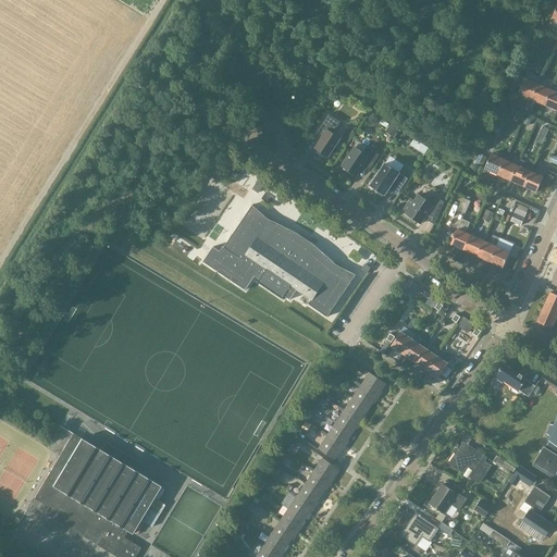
[(532,99),(539,84),(524,78),(518,94),(532,99)]
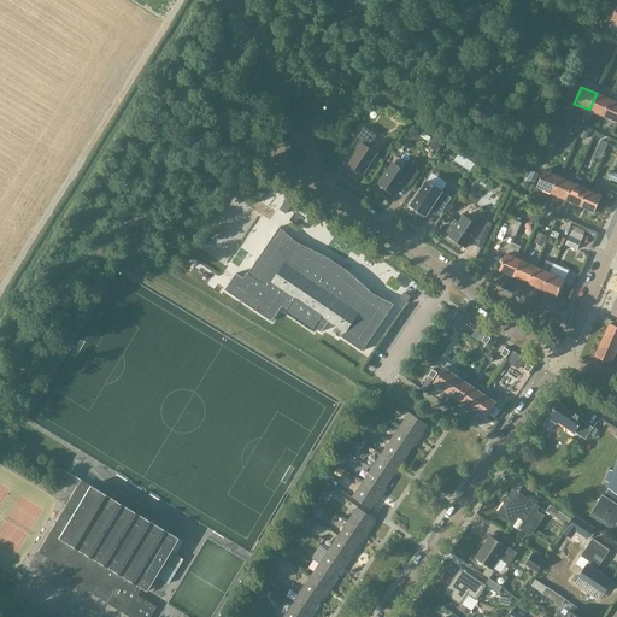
[(604,116),(610,99),(597,93),(589,110),(604,116)]
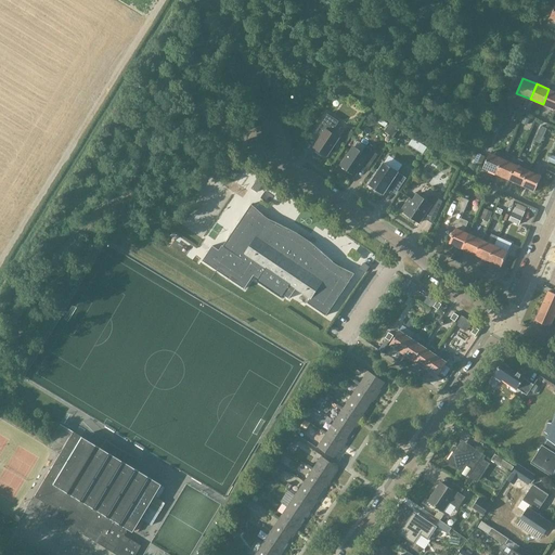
[(554,110),(554,91),(549,89),(543,104),(554,110)]
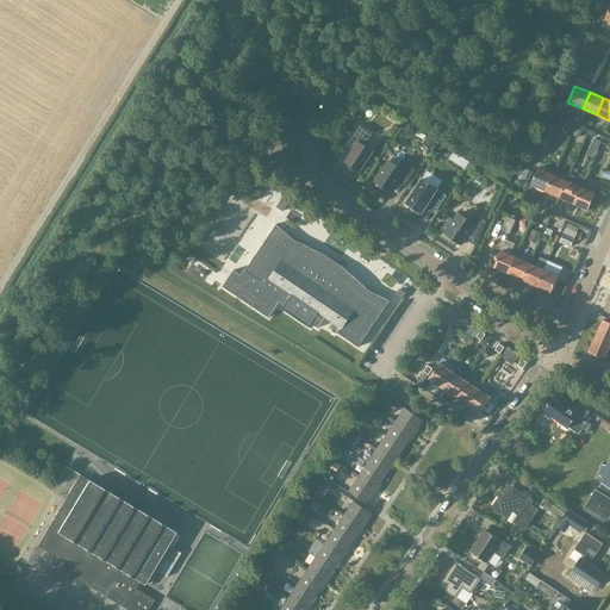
[(350,101),(347,112),(356,117),(361,106),(350,101)]
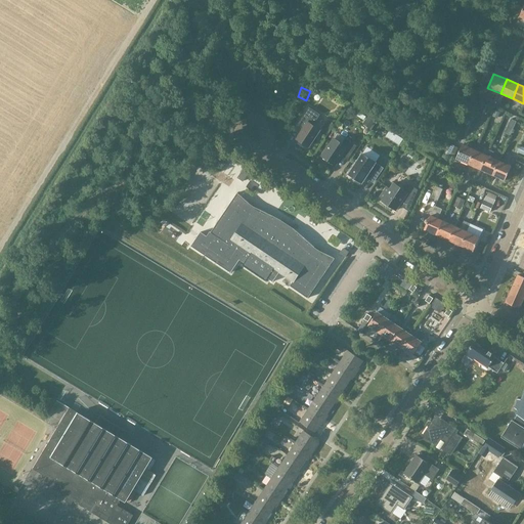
[(309,107),(298,124),(304,128),(297,139),(299,141),(298,142),(304,146),(306,145),(308,147),(319,130),(313,125),(320,115),(309,107)]
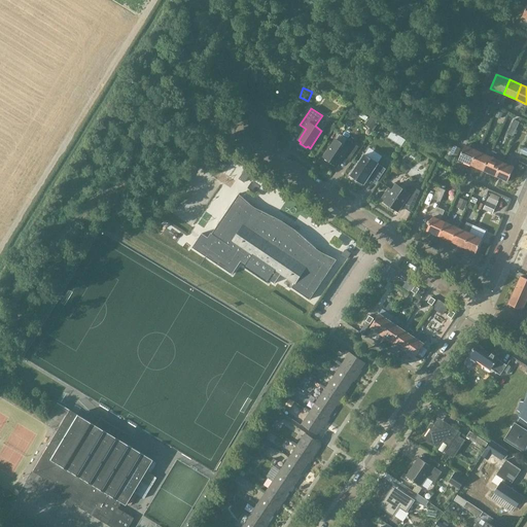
[(355,112),(353,116),(361,121),(364,117),(355,112)]
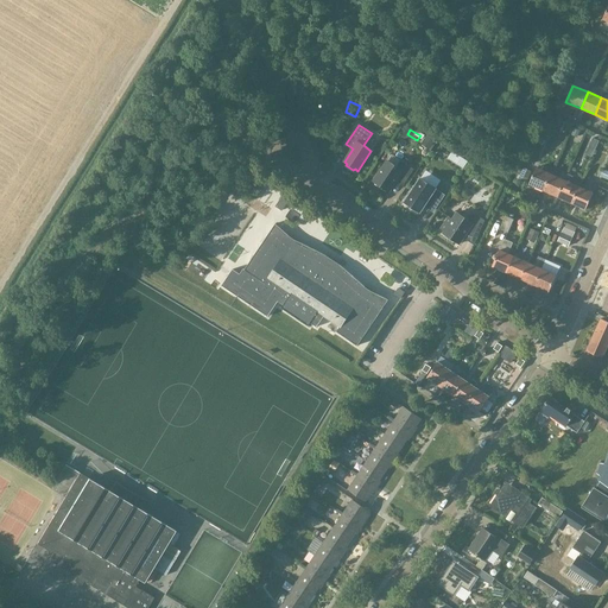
[(417,146),(423,151),(429,141),(423,137),(417,146)]
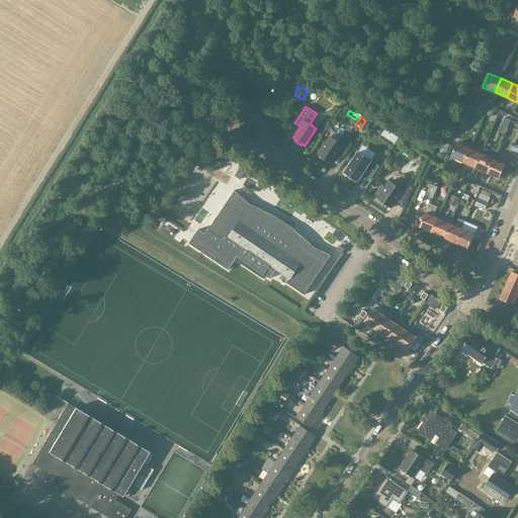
[(493,141),(499,143),(508,122),(502,120),(493,141)]
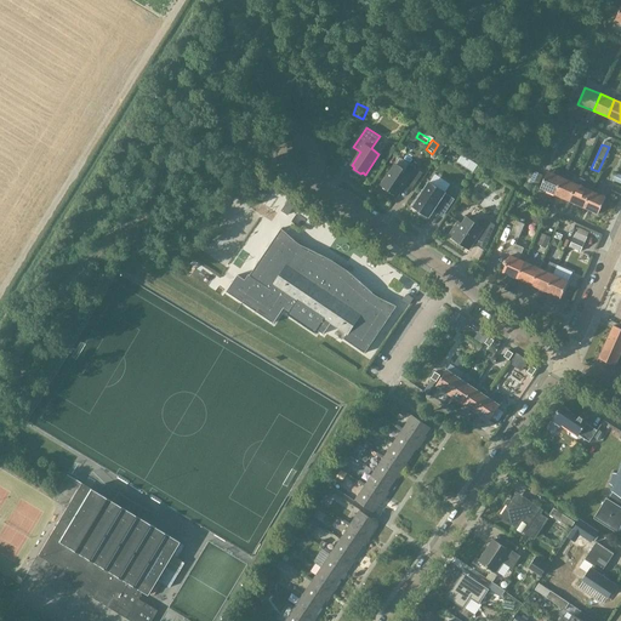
[(610,155),(620,160),(620,157),(620,148),(614,147),(610,155)]
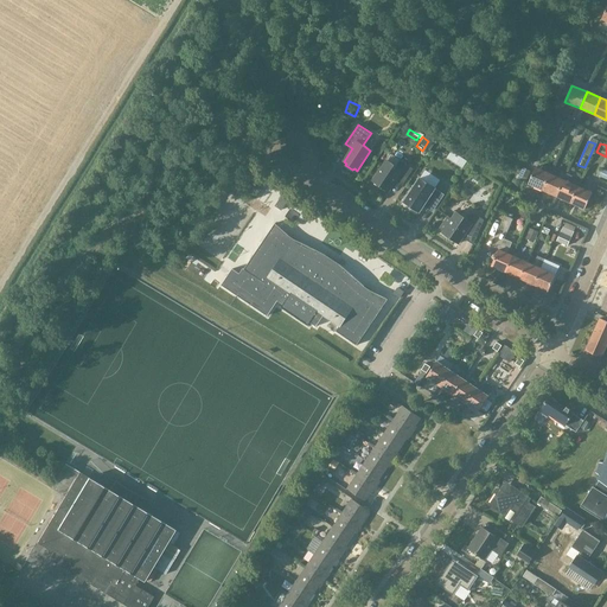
[(406,180),(413,168),(400,160),(396,166),(387,160),(374,181),(388,191),(397,176),(406,180)]
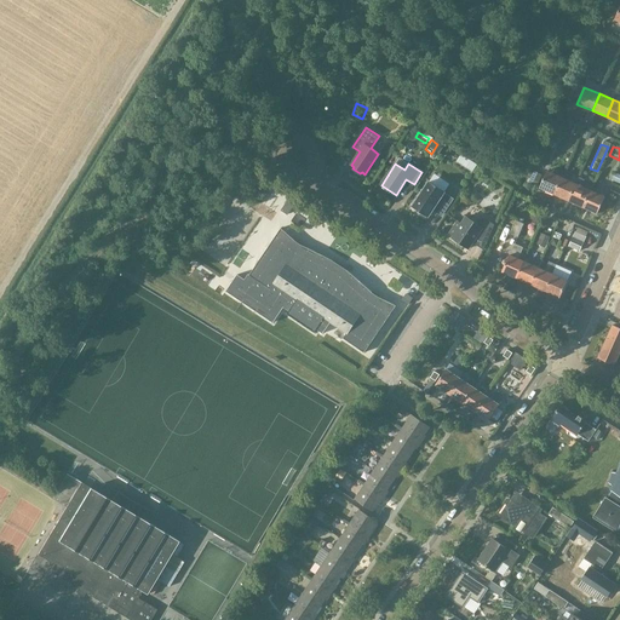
[(555,194),(562,178),(546,171),(539,188),(555,194)]
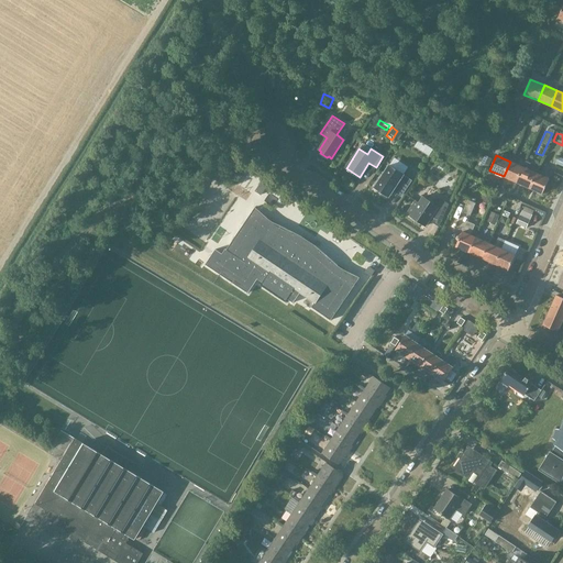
[(517,183),(523,167),(510,162),(504,176),(517,183)]
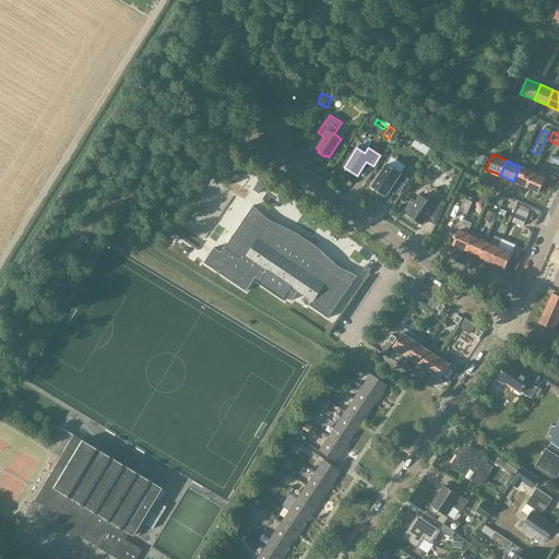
[(387,164),(372,186),(379,190),(378,192),(383,195),(384,194),(385,195),(391,188),(400,193),(408,179),(401,174),(387,164)]
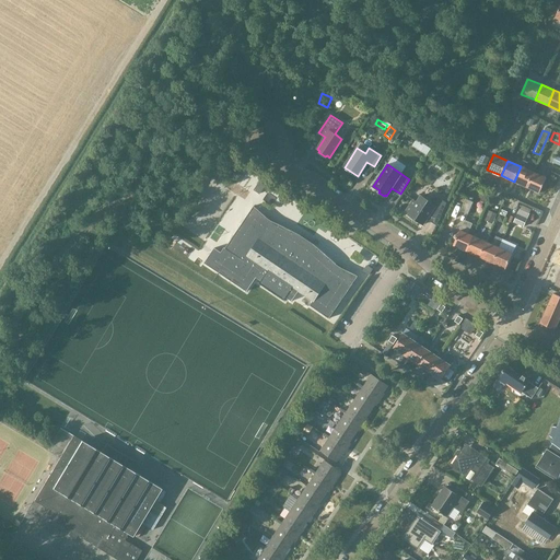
[(526,187),(534,172),(521,166),(514,182),(526,187)]
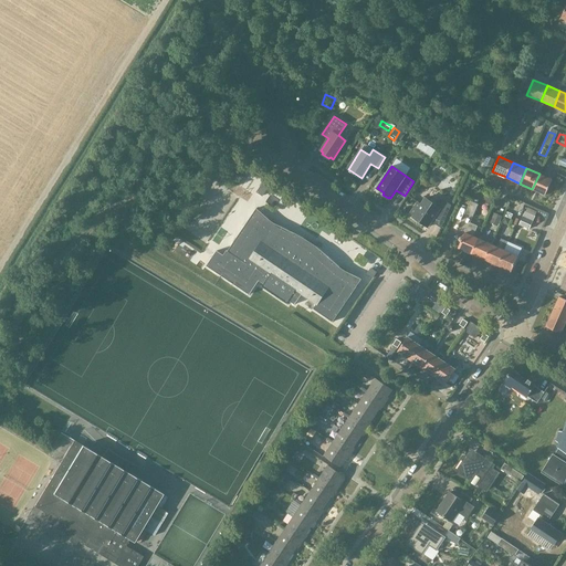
[(540,174),(532,189),(546,195),(553,179),(540,174)]
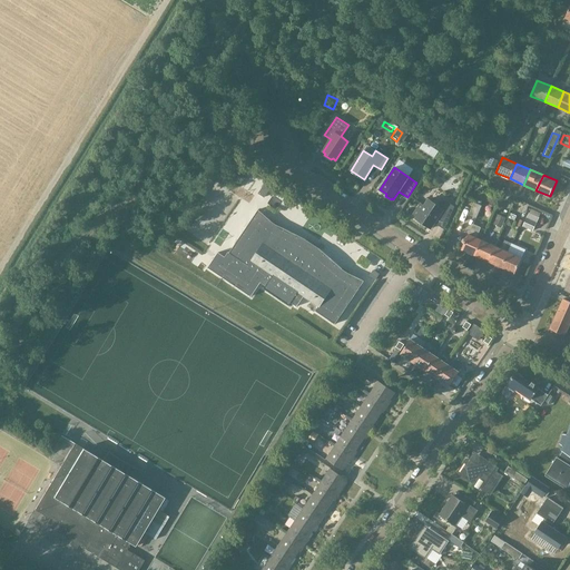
[(272,186),(266,183),(258,194),(264,197),(272,186)]
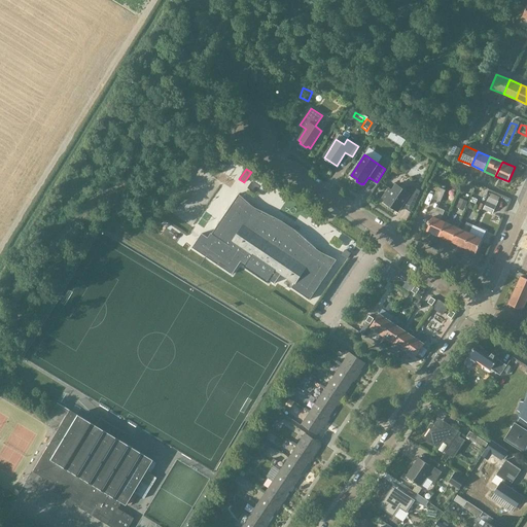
[(413,208),(420,190),(409,183),(405,190),(396,184),(392,190),(389,188),(382,198),(385,201),(384,202),(398,211),(405,202),(413,208)]
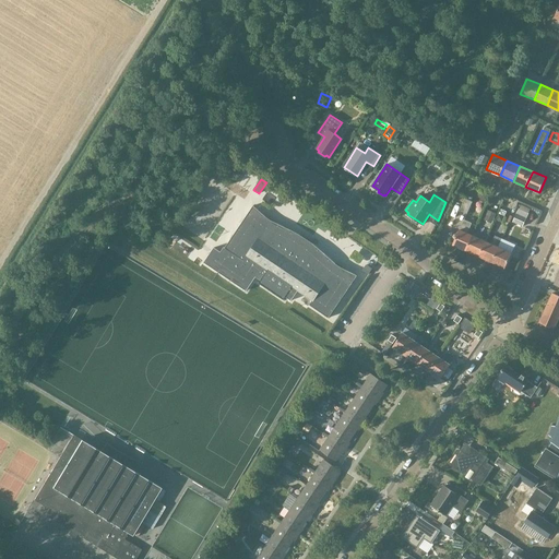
[(460,211),(466,214),(473,202),(465,198),(460,211)]
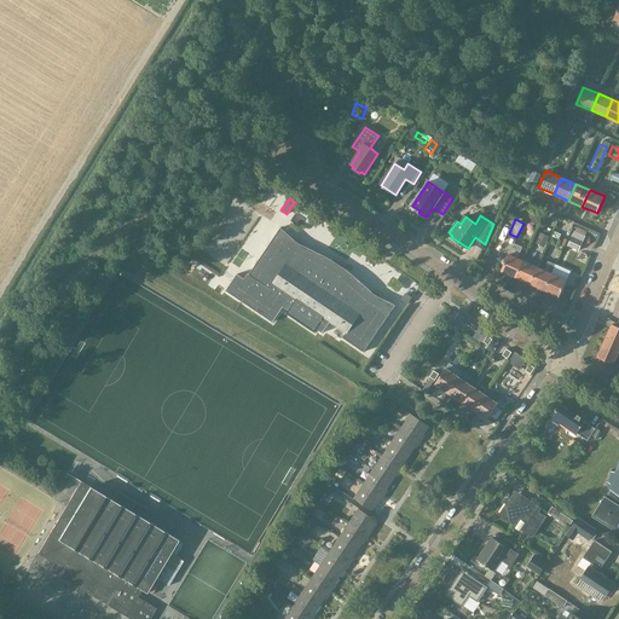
[(342,337),(364,352),(395,305),(377,296),(372,293),(346,270),(331,260),(300,244),(295,242),(281,229),(246,281),(237,275),(226,290),(272,322),(283,307),(289,311),(287,313),(285,312),(285,313),(314,333),(316,331),(314,331),(316,329),(322,333),(330,322),(346,333),(342,337)]
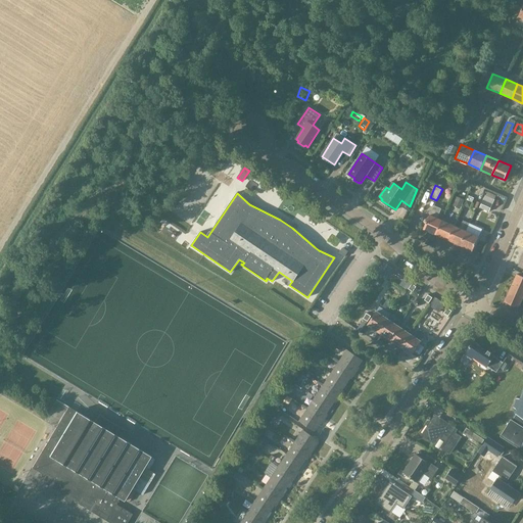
[(459,211),(463,202),(455,199),(452,208),(459,211)]
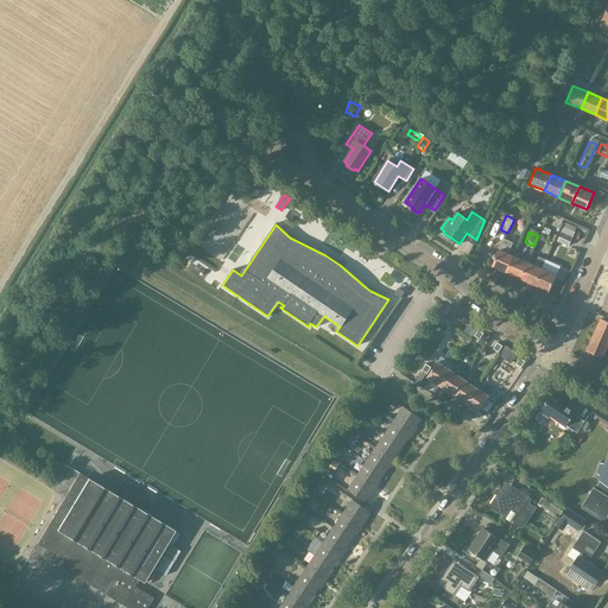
[(571,239),(559,234),(557,241),(568,246),(571,239)]
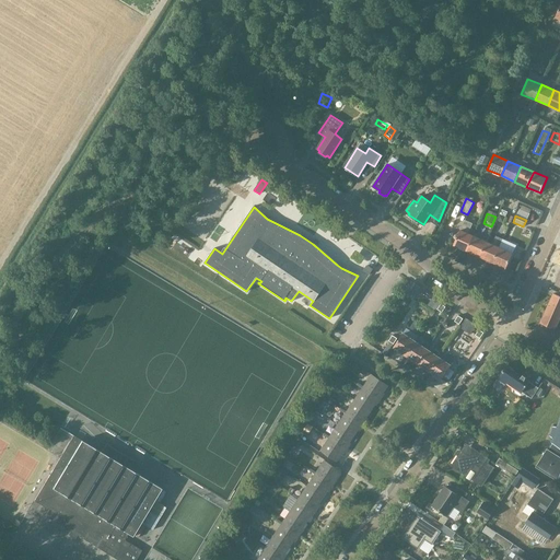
[(467,234),(473,223),(464,220),(453,245),(467,252),(474,236),(467,234)]
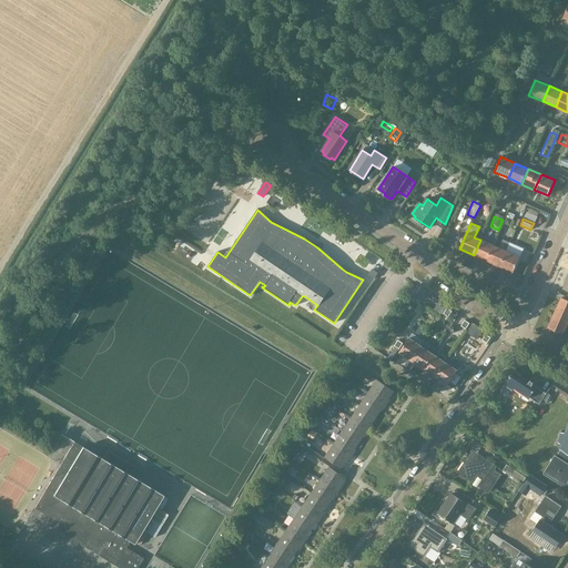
[(499,266),(506,251),(509,245),(496,239),(493,245),(486,261),(499,266)]
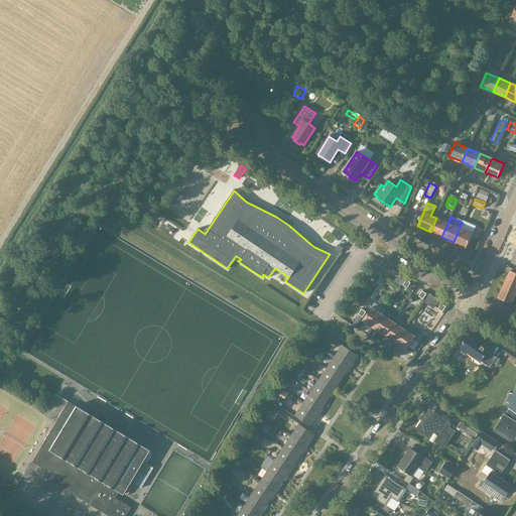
[(441,237),(447,223),(436,218),(430,232),(441,237)]
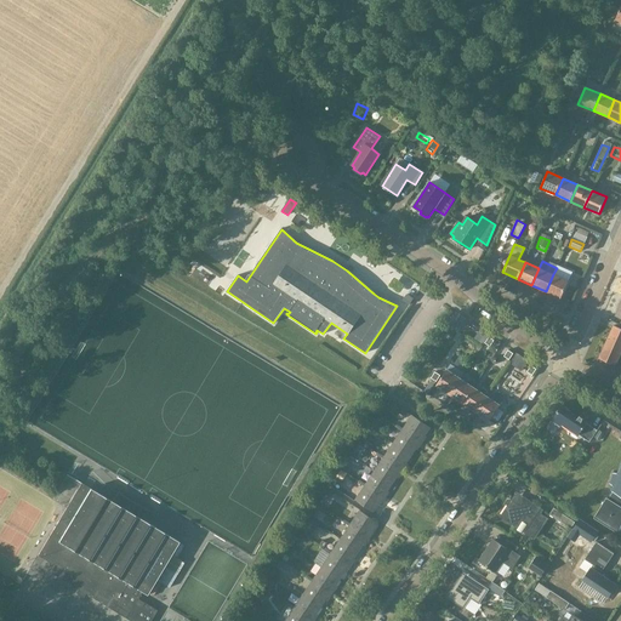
[(553,274),(546,291),(562,297),(569,281),(553,274)]
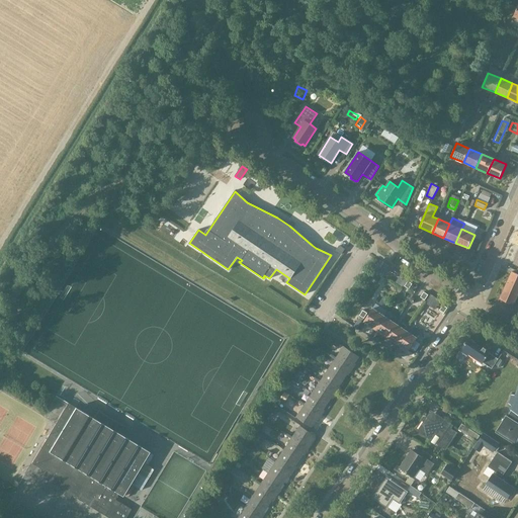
[(341,254),(344,249),(339,246),(336,251),(341,254)]
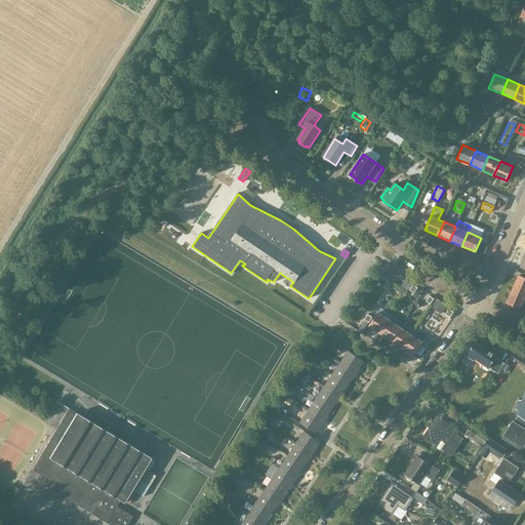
[(512,306),(520,309),(524,296),(524,278),(519,275),(507,303),(512,306)]
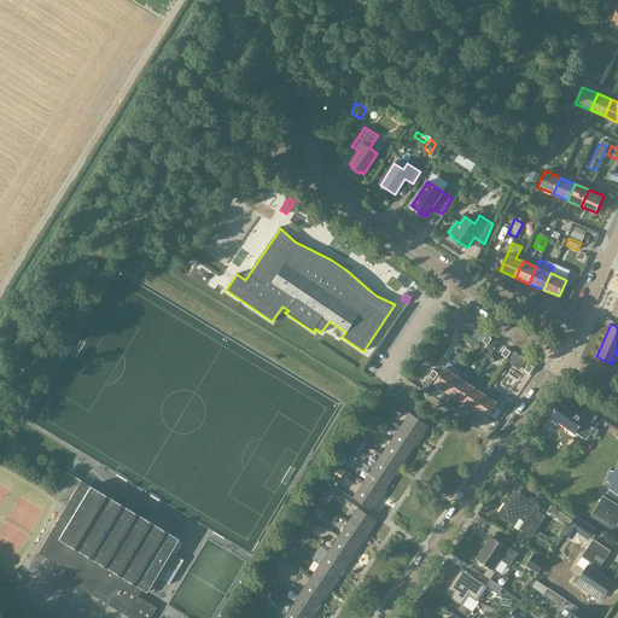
[(436,340),(443,345),(450,334),(443,331),(436,340)]
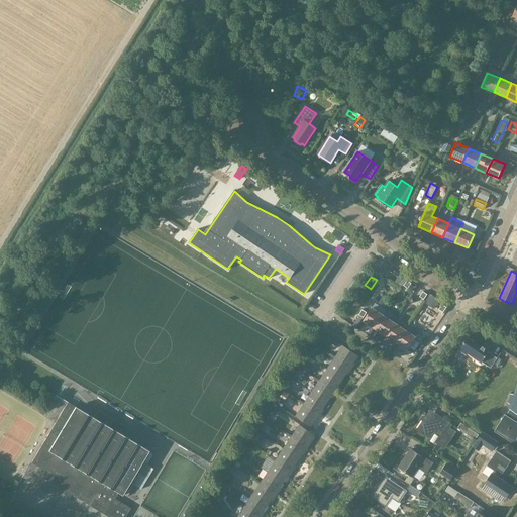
[(372,308),(364,320),(375,328),(383,315),(372,308)]
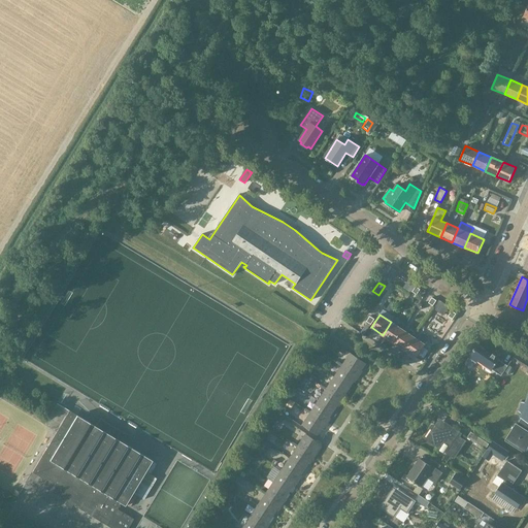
[(391,322),(383,335),(394,342),(402,329),(391,322)]
